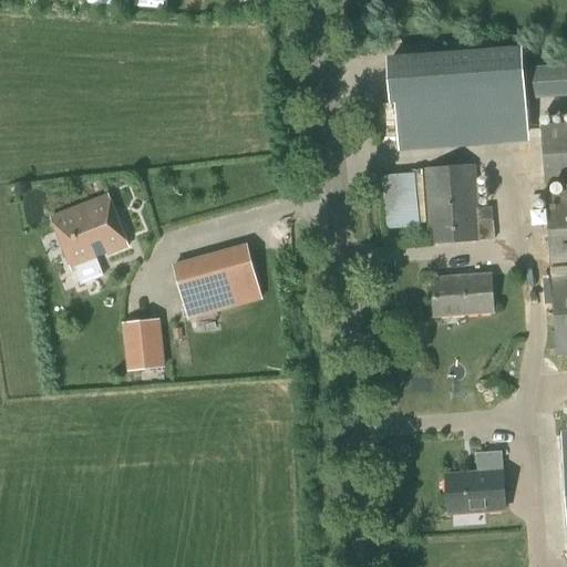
[(566,95),(566,68),(524,71),(523,54),(389,64),(391,101),(398,100),(401,145),(528,135),(526,99),(566,95)]
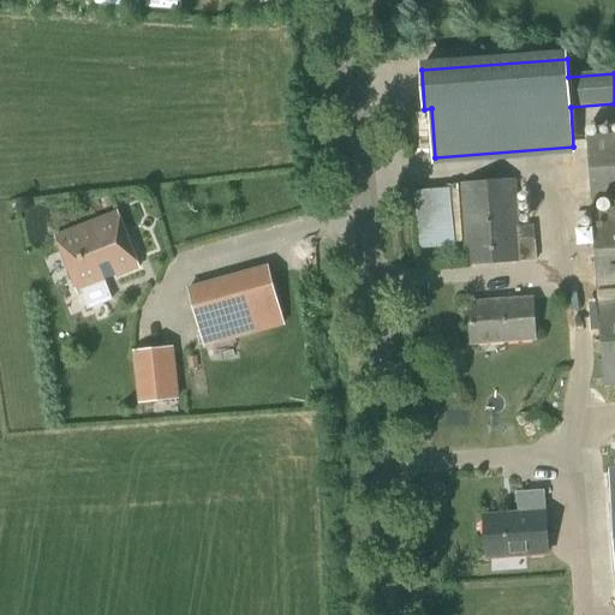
[(614,135),(586,137),(591,203),(614,201),(614,135)]
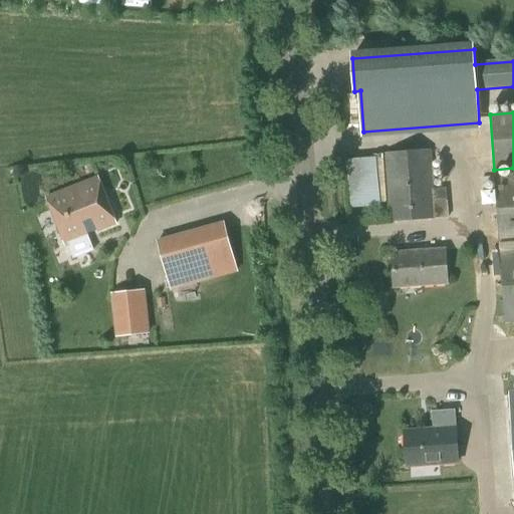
[(435,190),(431,151),(384,154),(390,224),(448,219),(446,189),(435,190)]
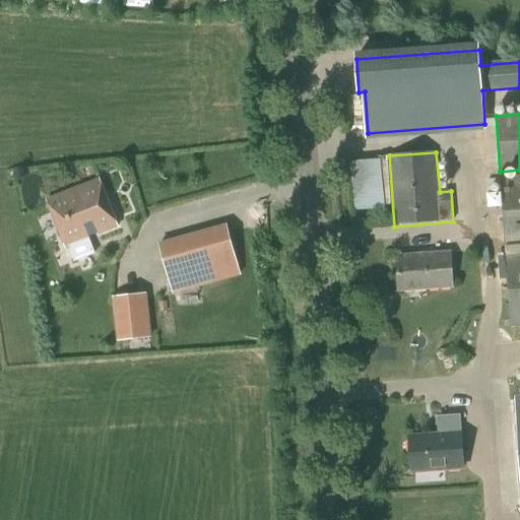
[(383,159),(352,160),(354,210),(385,208),(383,159)]
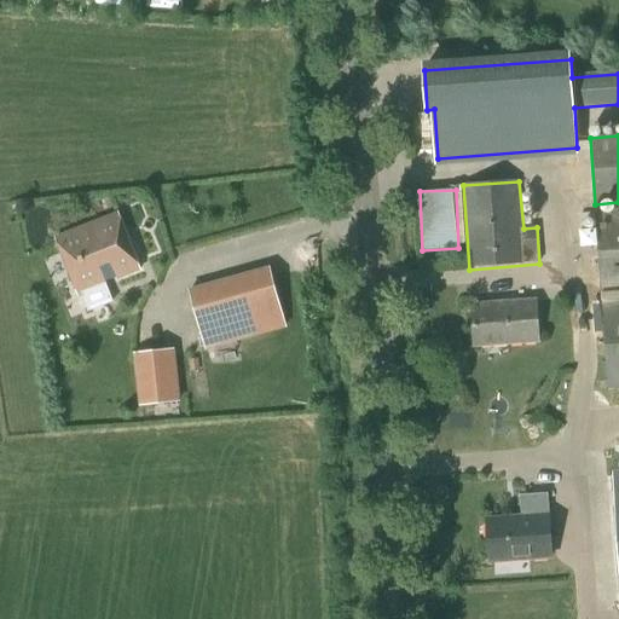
[(608,391),(618,389),(618,210),(596,213),(608,391)]
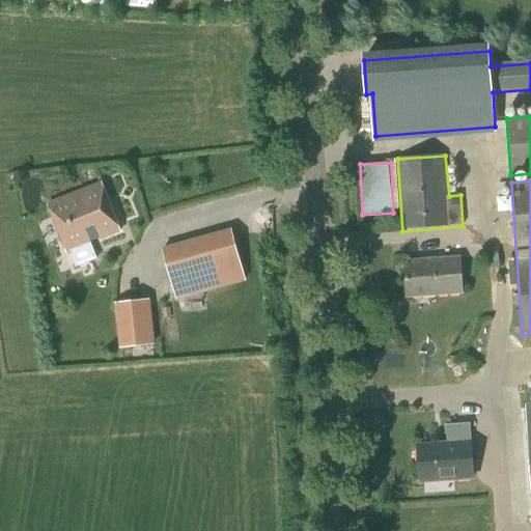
[(121,232),(102,183),(47,204),(66,254),(121,232)]
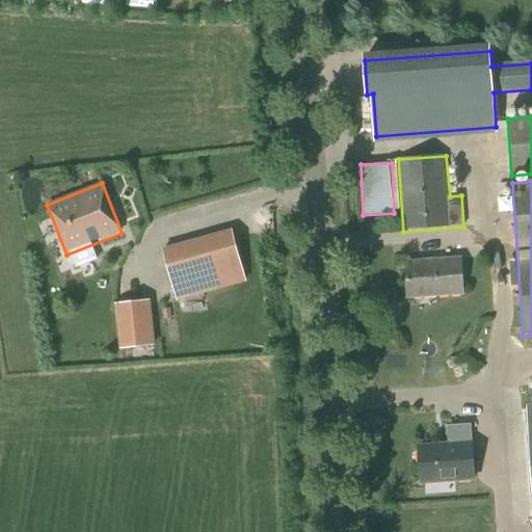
[(190,268),(183,244),(163,249),(178,301),(245,283),(231,231),(211,236),(218,260),(190,268)]
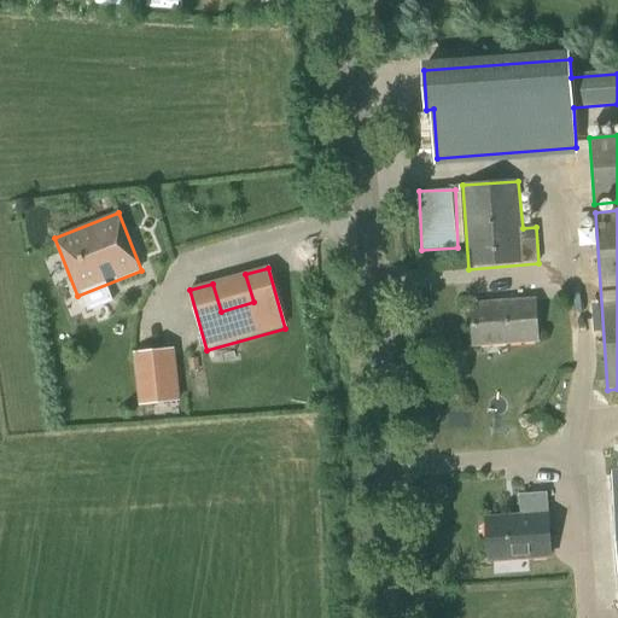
[(474,345),(537,340),(535,302),(494,304),(494,309),(471,310),(474,345)]
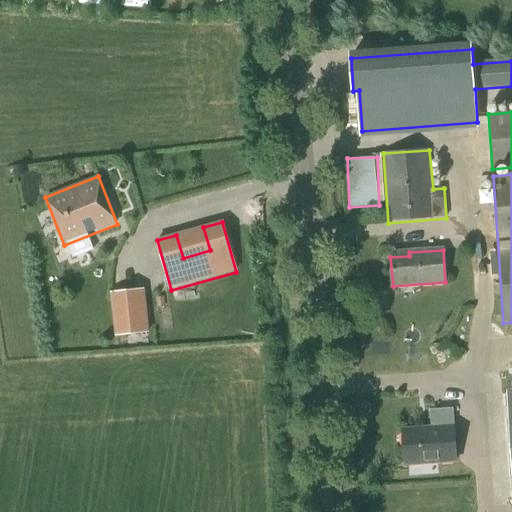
[(115,336),(148,332),(143,288),(110,292),(115,336)]
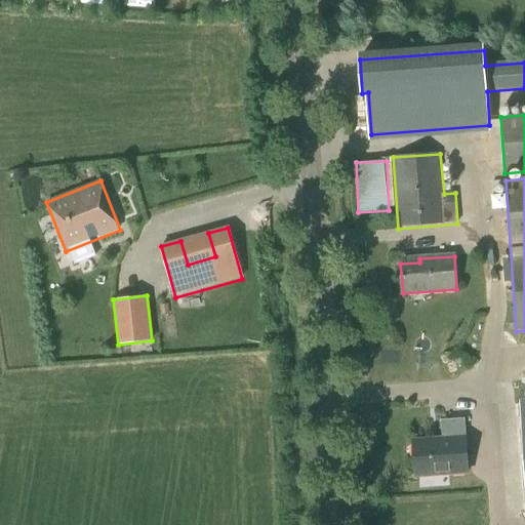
[(416,476),(467,473),(465,438),(414,441),(416,476)]
